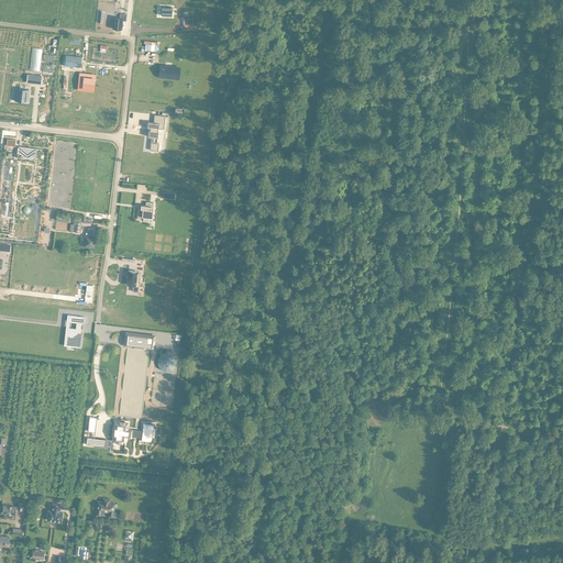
[(114,20),(113,31),(122,32),(123,23),(127,24),(128,17),(121,17),(120,20),(119,21),(114,20)]
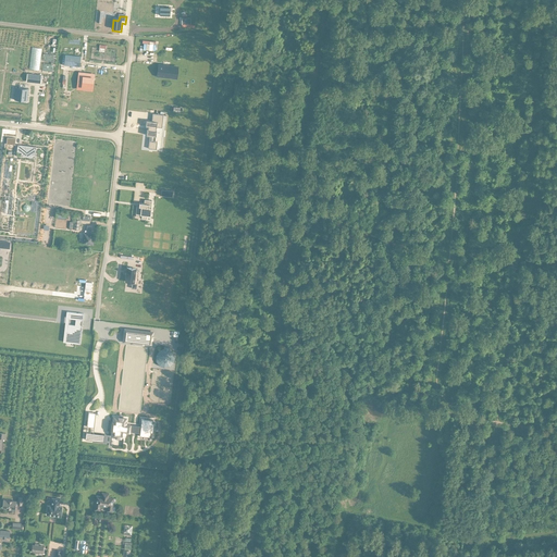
[(65,58),(64,67),(81,70),(82,59),(65,58)]
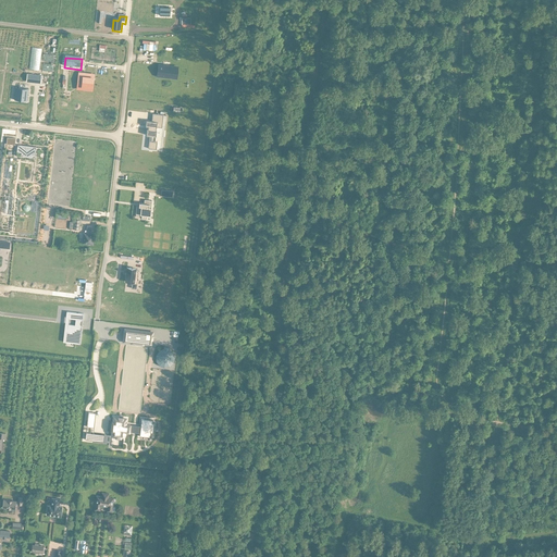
[(159,67),(158,78),(173,81),(174,70),(159,67)]
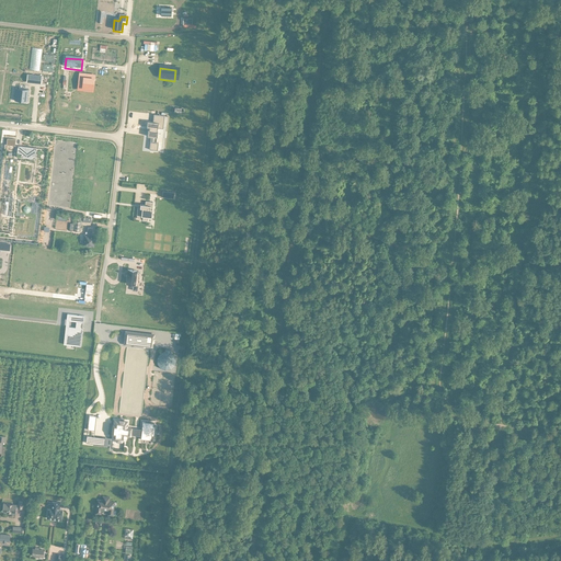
[(81,76),(79,89),(93,91),(94,78),(81,76)]
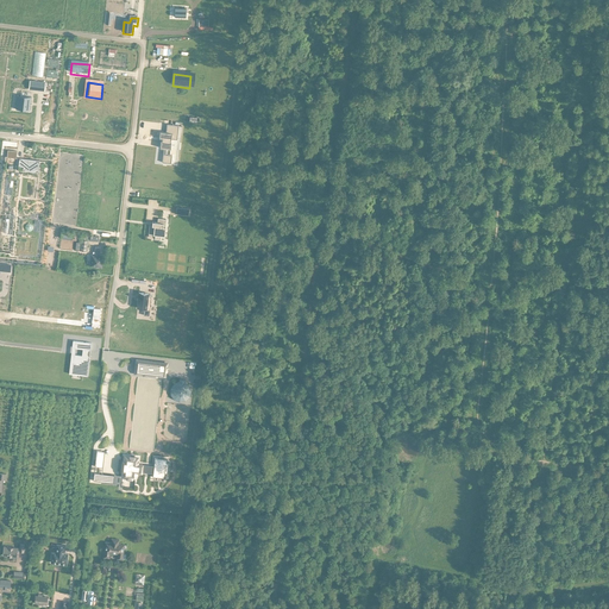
[(30,83),(30,92),(44,93),(45,85),(30,83)]
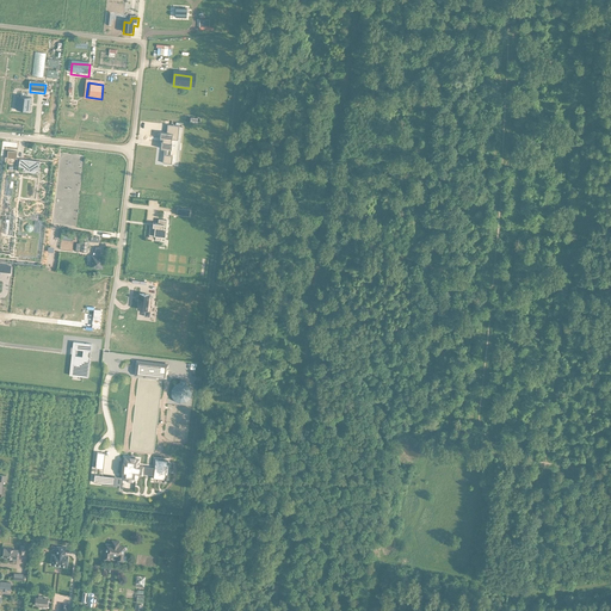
[(18,99),(17,112),(30,113),(31,100),(18,99)]
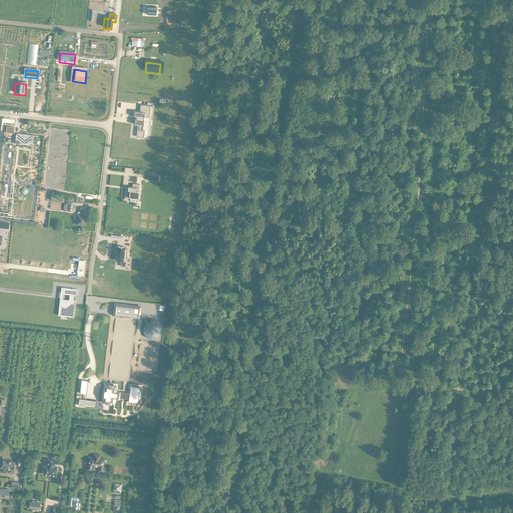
[(135,113),(135,118),(137,118),(137,121),(136,120),(135,126),(138,127),(139,127),(144,127),(144,122),(144,121),(144,119),(149,120),(151,108),(141,107),(140,114),(135,113)]
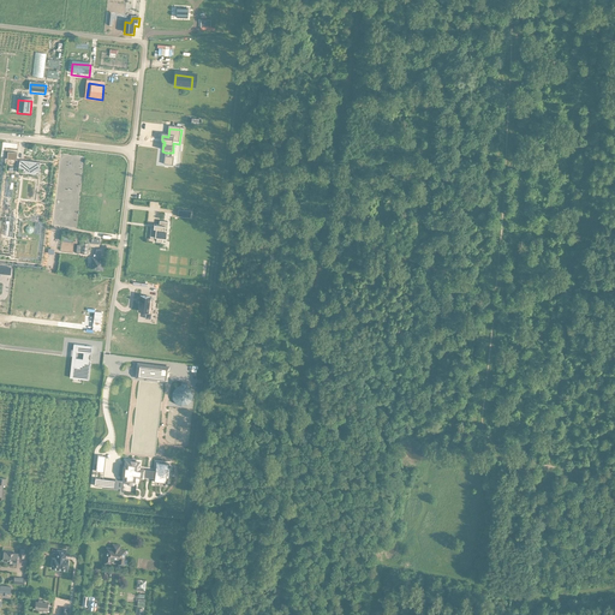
[(41,165),(21,162),(19,171),(24,171),(24,175),(40,177),(41,165)]
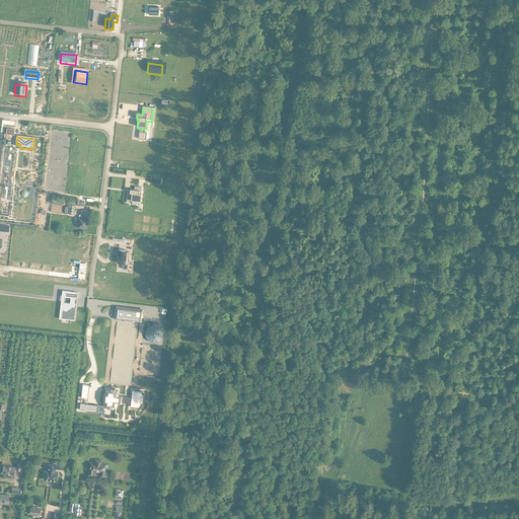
[(128,195),(127,202),(133,203),(132,206),(137,206),(138,203),(141,203),(142,190),(135,189),(135,192),(131,192),(130,195),(128,195)]
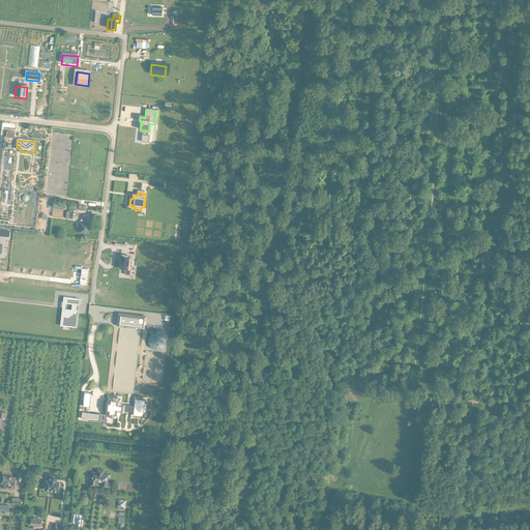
[(67,213),(66,219),(69,221),(76,221),(77,211),(70,211),(70,214),(67,213)]
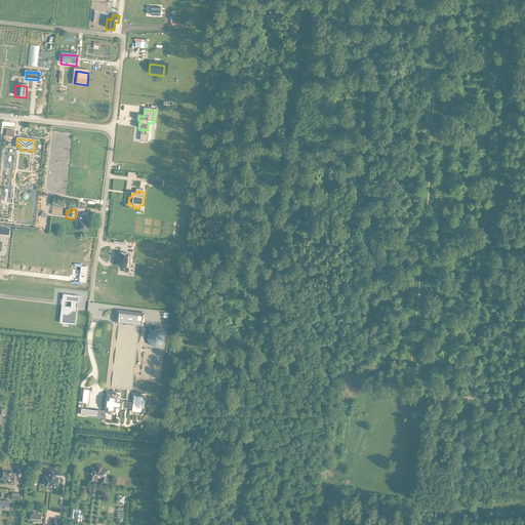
[(86,219),(86,220),(87,215),(83,215),(82,219),(83,219),(82,223),(80,223),(79,232),(84,232),(84,233),(87,233),(88,233),(88,228),(89,228),(89,226),(88,226),(89,224),(85,224),(86,219)]
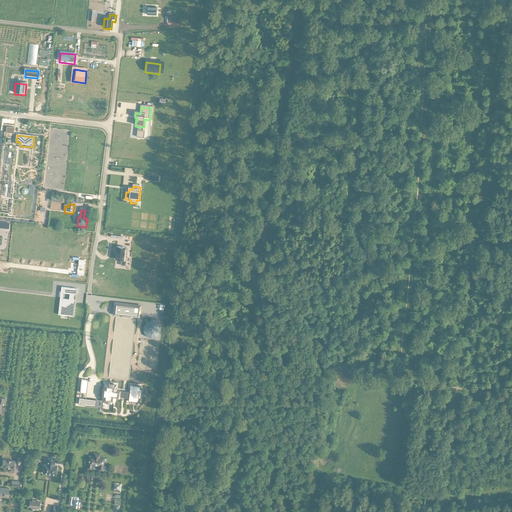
[(27,263),(29,248),(46,250),(45,256),(52,257),(53,248),(49,248),(49,244),(29,241),(29,243),(22,242),(20,262),(27,263)]
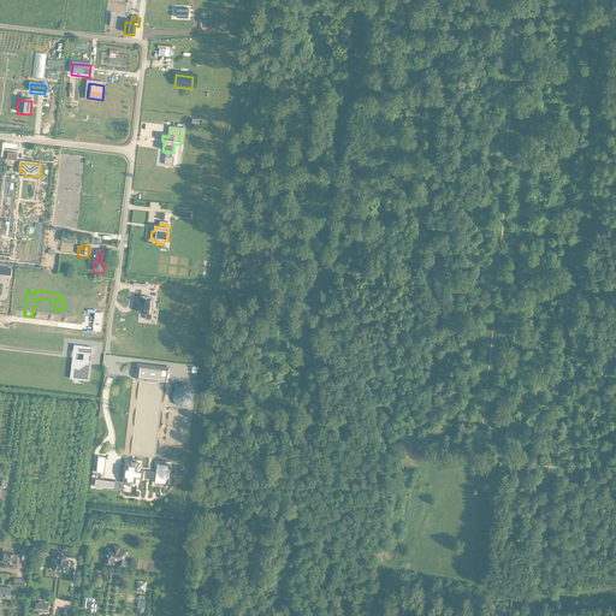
[(140,306),(141,306),(140,314),(147,315),(146,321),(152,323),(154,302),(150,302),(150,300),(141,298),(141,301),(140,301),(140,306)]
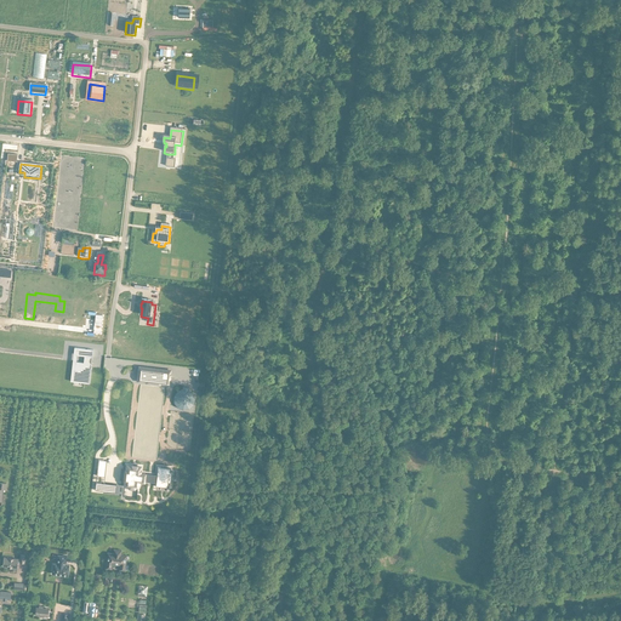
[(72,383),(72,385),(90,386),(92,366),(84,365),(77,365),(75,385),(72,383)]
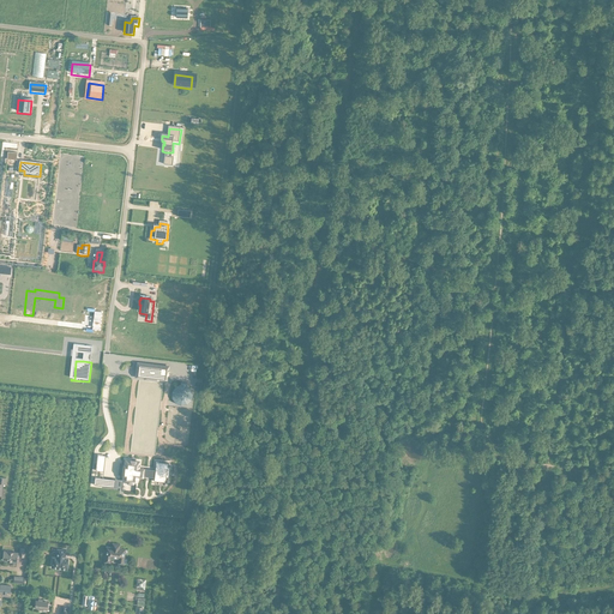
[(138,366),(137,377),(168,380),(169,369),(138,366)]
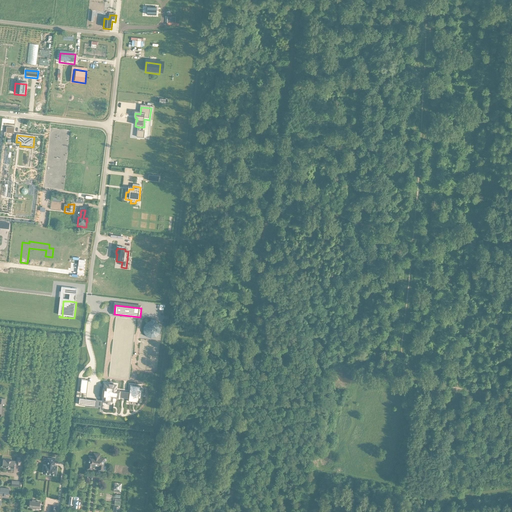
[(82,381),(80,395),(87,395),(88,382),(82,381)]
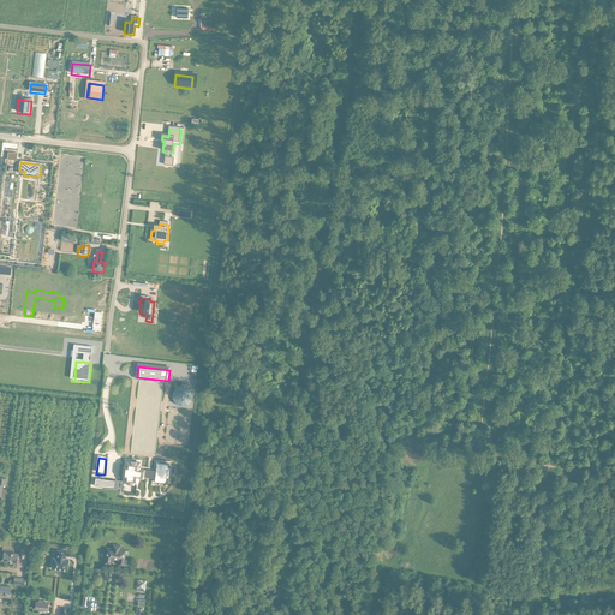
[(125,470),(124,477),(125,478),(124,484),(138,485),(138,479),(155,482),(156,473),(139,471),(139,465),(126,464),(126,470),(125,470)]
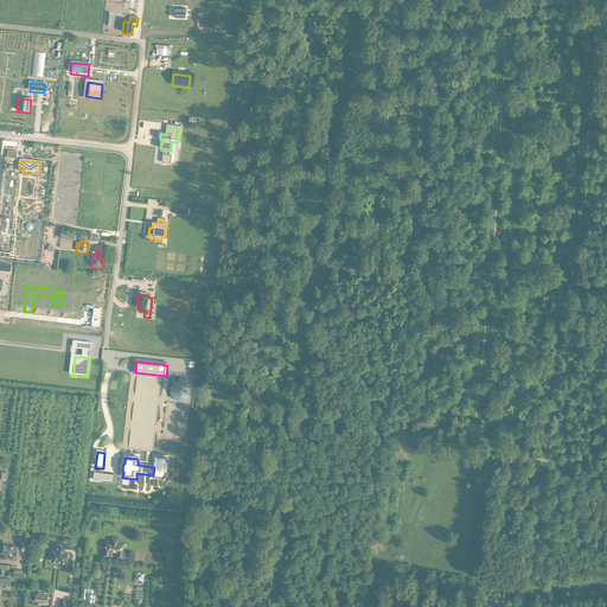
[(153,475),(153,478),(165,479),(166,474),(167,475),(168,465),(167,464),(167,460),(155,459),(154,467),(153,475)]
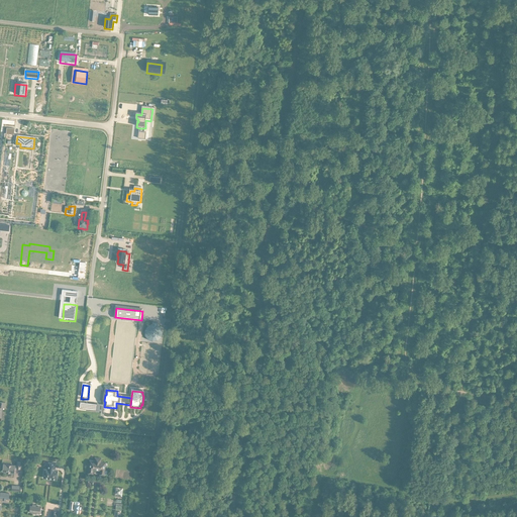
[(100,477),(104,478),(106,464),(101,463),(102,460),(95,459),(95,463),(90,462),(89,476),(93,477),(94,471),(100,472),(100,477)]
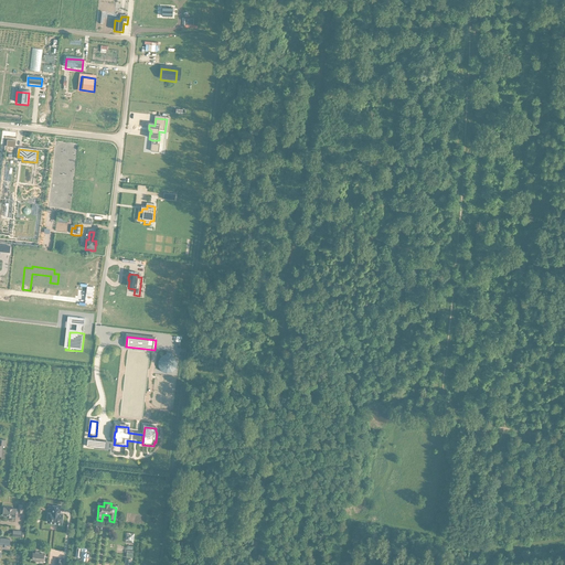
[(3,515),(3,518),(8,518),(8,519),(11,520),(11,519),(17,519),(17,513),(19,513),(19,514),(22,515),(23,508),(20,507),(19,511),(17,511),(4,510),(3,511),(2,511),(2,512),(1,514),(2,515),(3,515)]
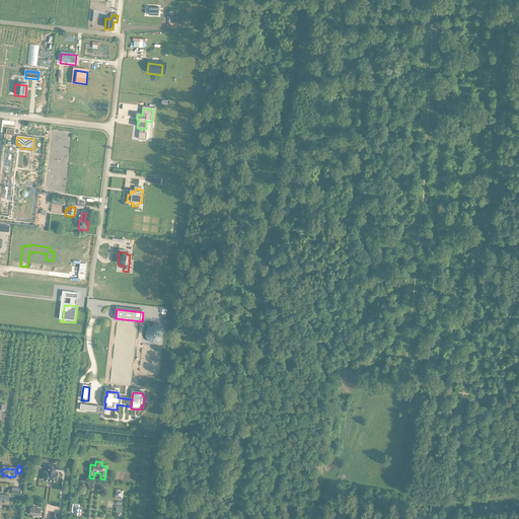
[(45,482),(58,484),(59,474),(56,474),(57,467),(50,466),(49,473),(46,472),(45,482)]
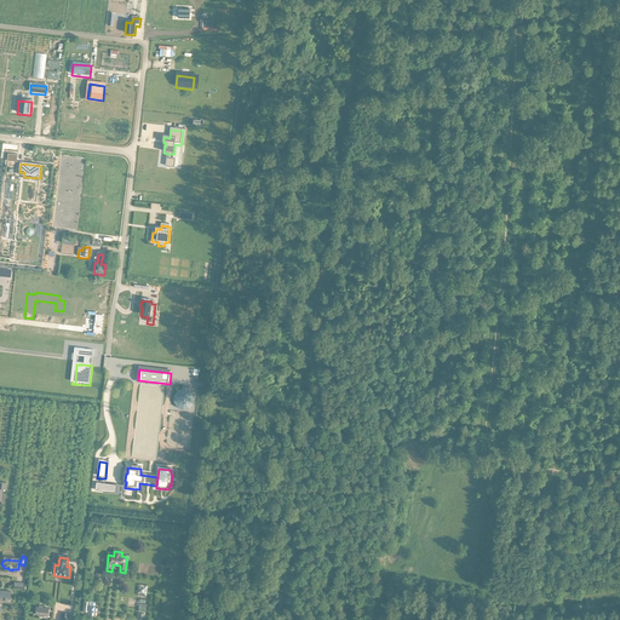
[(85,603),(84,614),(85,615),(87,615),(89,614),(89,613),(90,614),(90,618),(96,619),(96,614),(98,614),(98,609),(96,609),(96,608),(96,606),(95,604),(91,604),(91,603),(85,603)]
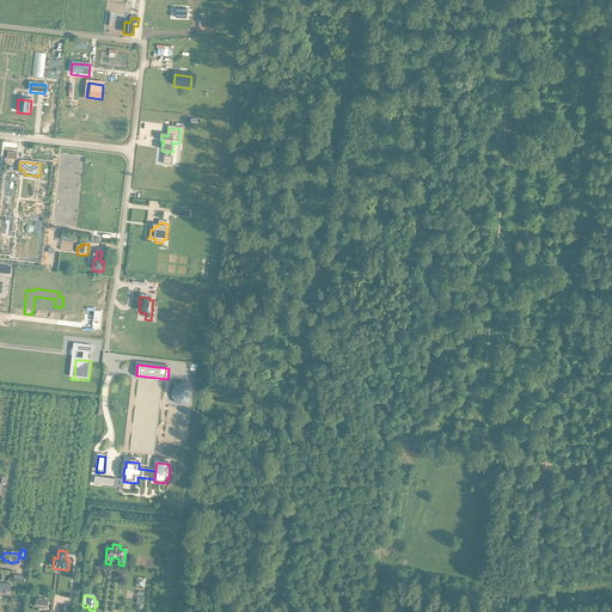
[(36,601),(36,609),(48,611),(49,603),(43,601),(43,600),(40,600),(38,601),(36,601)]
